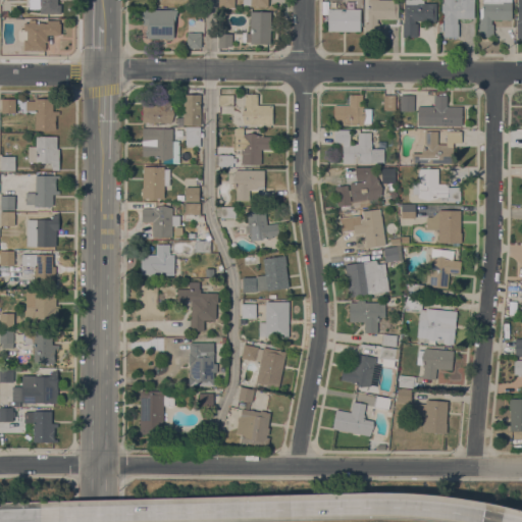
[(57,0),(57,4),(61,4),(60,13),(40,13),(40,8),(28,8),(28,0),(57,0)]
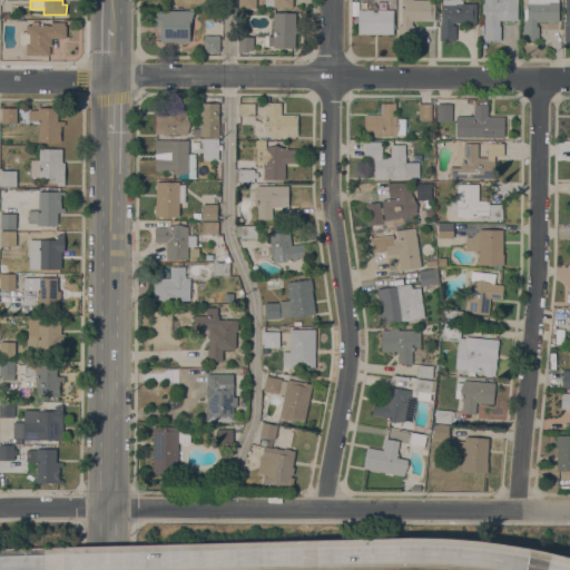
[(256,0),(256,9),(238,8),(238,0),(256,0)]
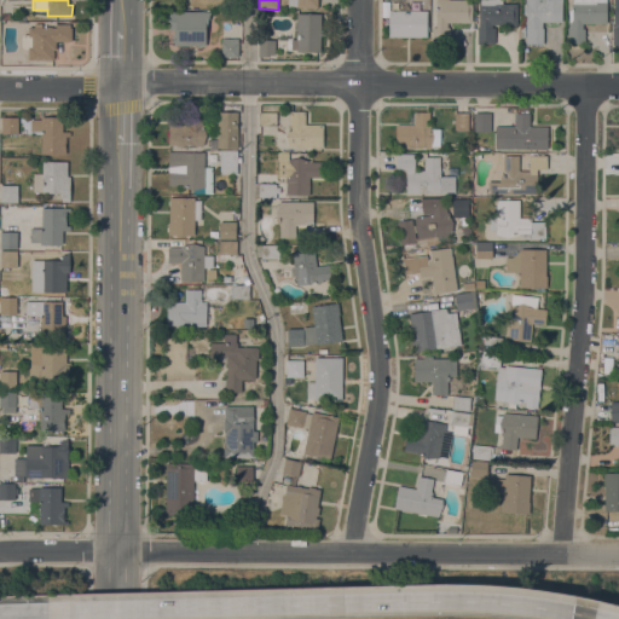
[(472,0),(472,22),(447,22),(447,27),(449,27),(449,44),(432,44),(432,27),(437,27),(437,0),(472,0)]
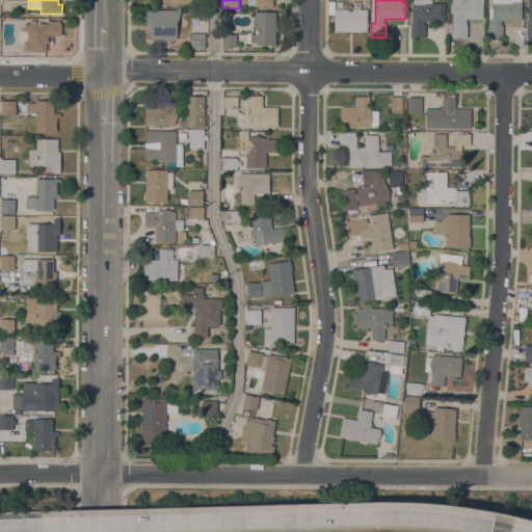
[(432,0),(432,3),(444,3),(444,21),(425,21),(425,37),(409,37),(409,24),(411,24),(411,3),(413,3),(413,0),(432,0)]
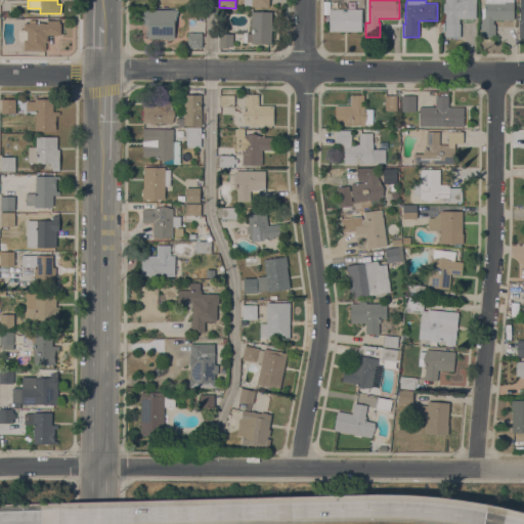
[(476,0),(476,2),(476,18),(459,18),(459,24),(460,24),(460,37),(444,37),(444,32),(440,32),(440,20),(445,20),(445,12),(443,12),(443,4),(445,4),(445,0),(476,0)]
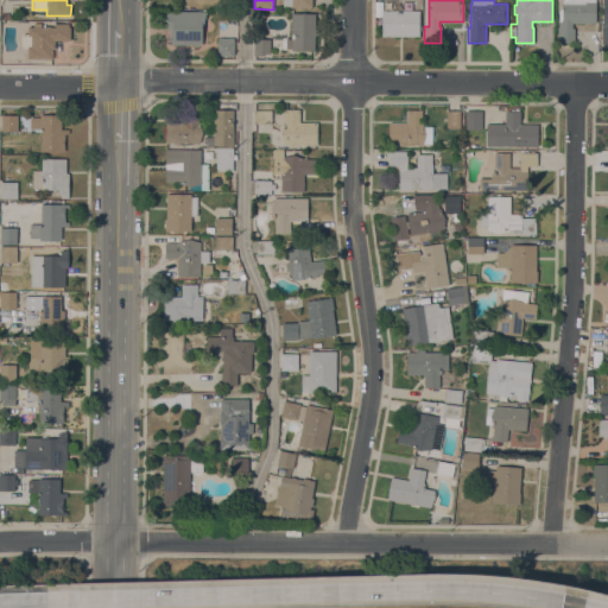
[(595,0),(595,23),(572,23),(572,27),(575,27),(575,43),(557,43),(557,27),(558,27),(558,10),(562,10),(562,0),(595,0)]
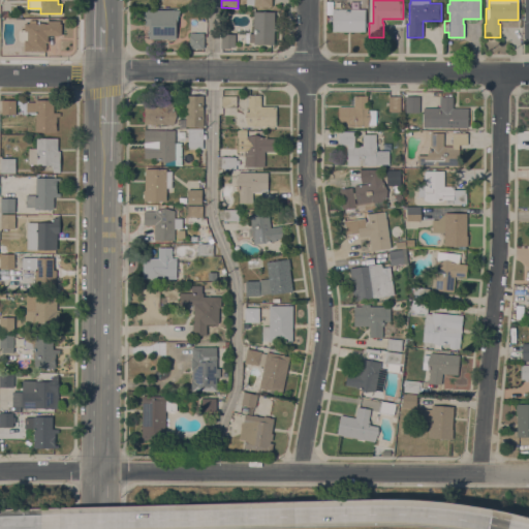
[(365,8),(365,31),(332,31),(332,8),(365,8)]
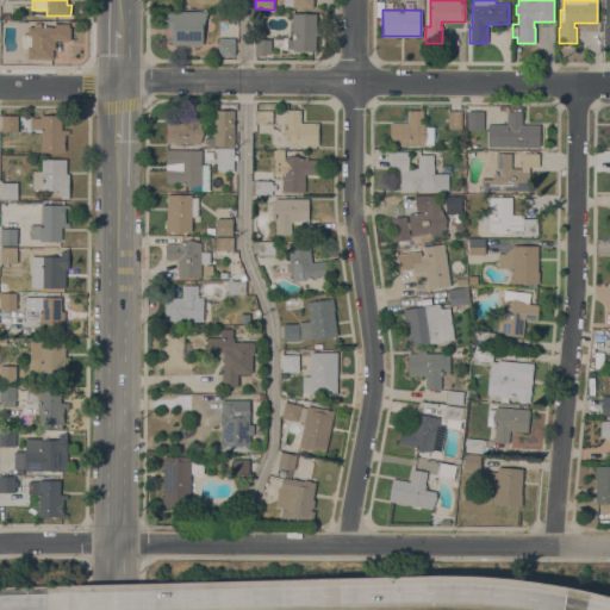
[(206,11),(206,19),(205,19),(205,29),(203,29),(203,45),(200,45),(194,45),(194,44),(172,44),(172,42),(169,41),(169,36),(170,35),(170,30),(167,30),(167,20),(166,20),(165,16),(167,13),(167,11),(206,11)]
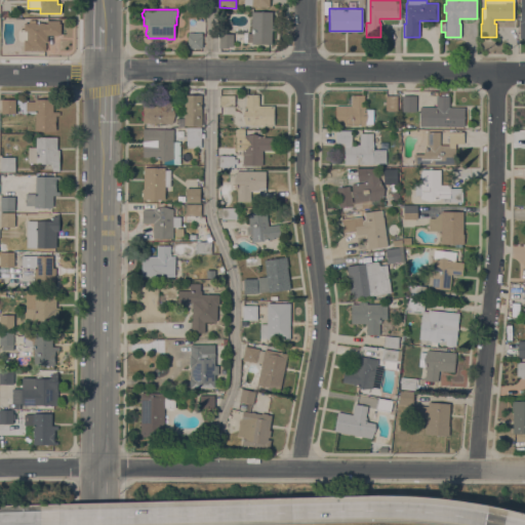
[(251,33),(251,11),(272,11),(272,43),(251,43),(251,42),(246,42),(246,33),(251,33)]
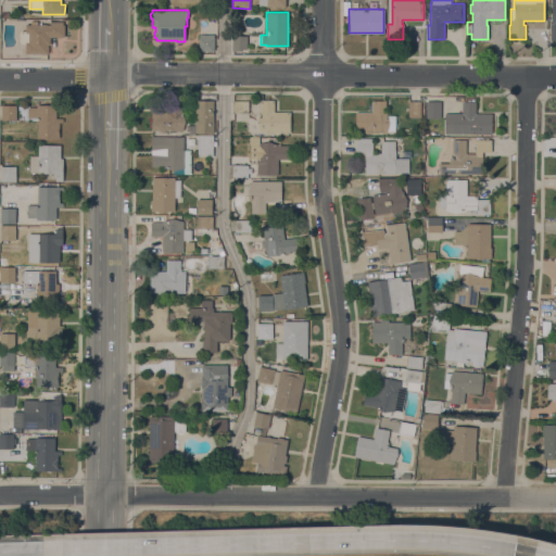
[(25,30),(25,24),(42,24),(42,23),(46,23),(46,24),(50,24),(50,22),(63,22),(63,24),(64,24),(64,37),(50,37),(50,45),(48,45),(48,47),(49,47),(49,52),(48,52),(48,53),(25,53),(25,43),(22,43),(20,42),(20,41),(19,33),(20,32),(21,30),(25,30)]
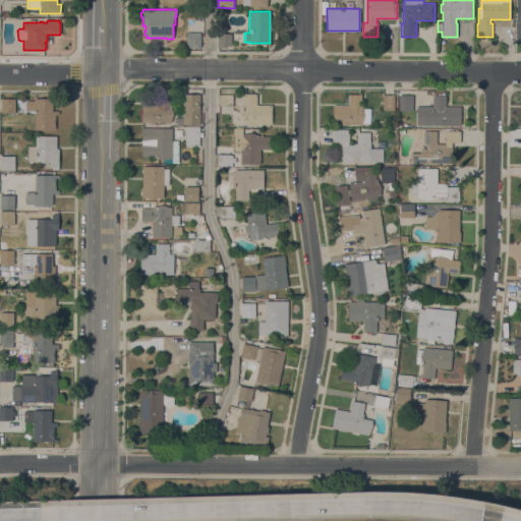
[(186,48),(186,32),(200,32),(200,48),(186,48)]
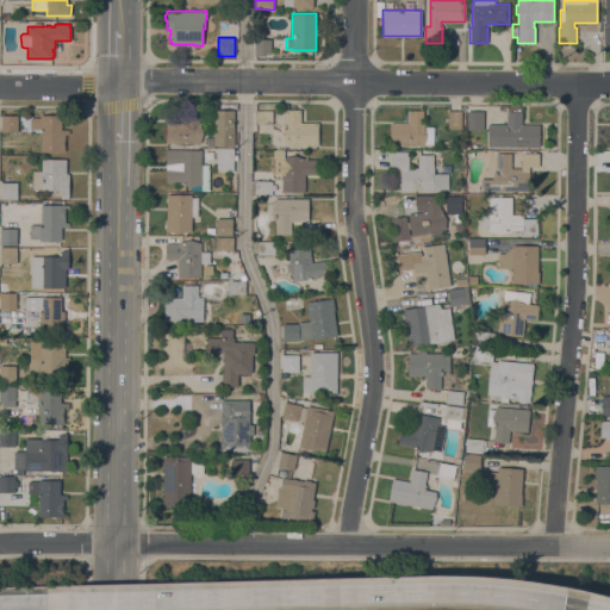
[(271,54),(266,54),(266,56),(254,55),(255,38),(271,38),(271,54)]
